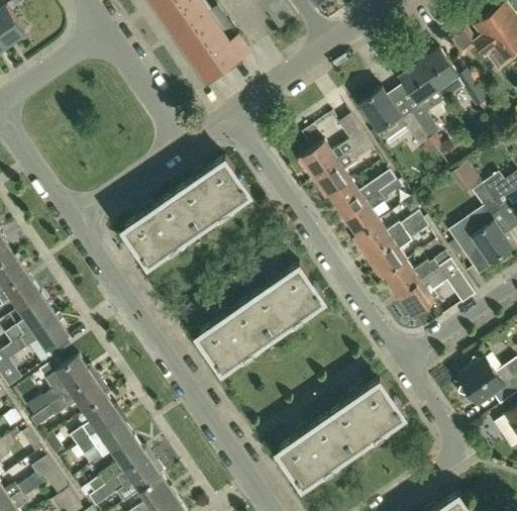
[(150,0),(161,14),(181,0),(150,0)]
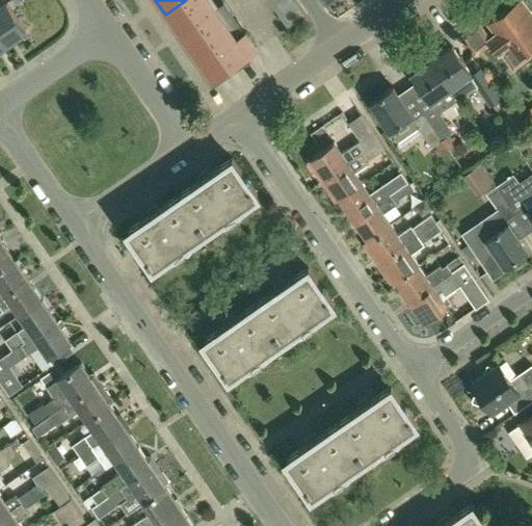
[(182,37),(215,15),(205,0),(186,0),(165,15),(182,37)]
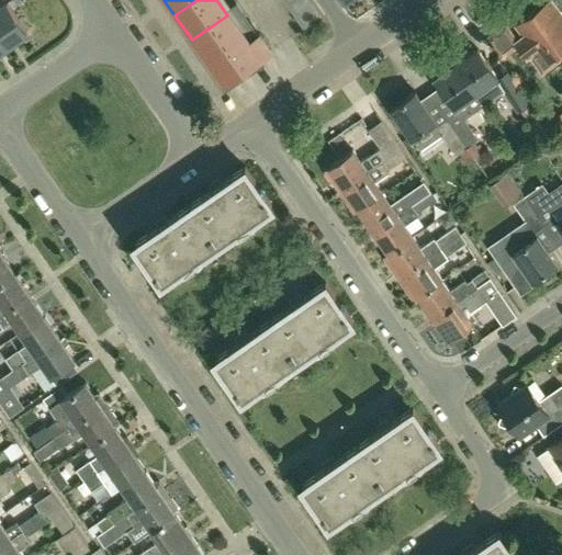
[(323,22),(307,0),(279,0),(304,36),(323,22)]
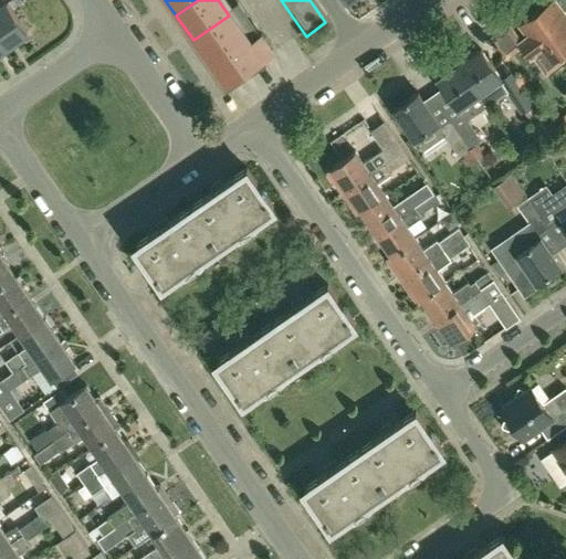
[(565,19),(555,6),(520,32),(527,42),(520,49),(532,65),(534,64),(546,82),(565,67),(561,62),(565,56),(565,19)]
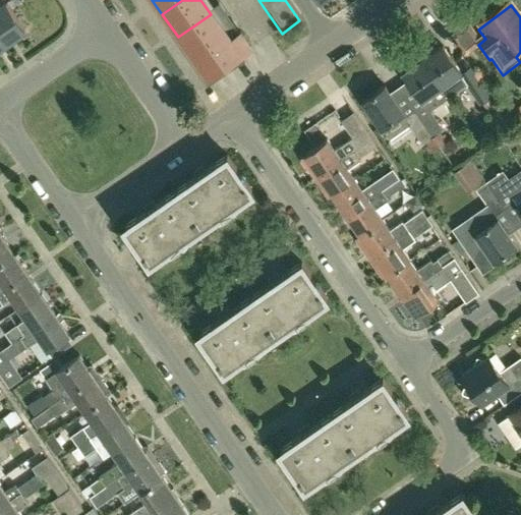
[(24,34),(6,7),(0,11),(0,43),(4,48),(24,34)]
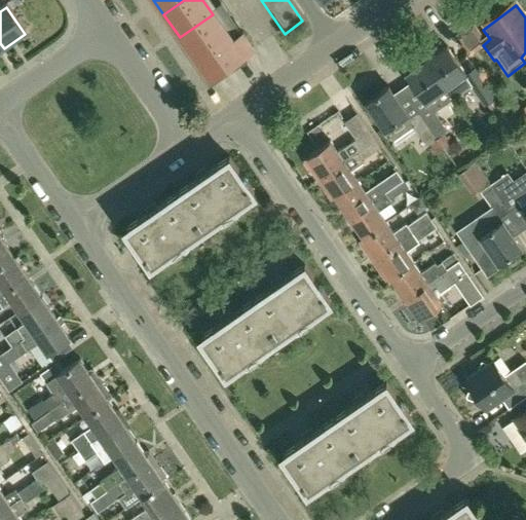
[(233,44),(213,14),(180,37),(212,83),(245,61),(245,60),(254,53),(242,38),(233,44)]
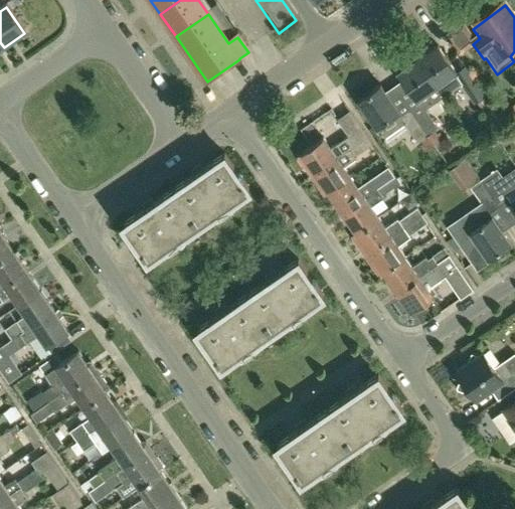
[(439,51),(418,65),(444,102),(462,90),(476,110),(486,104),(466,72),(457,77),(439,51)]
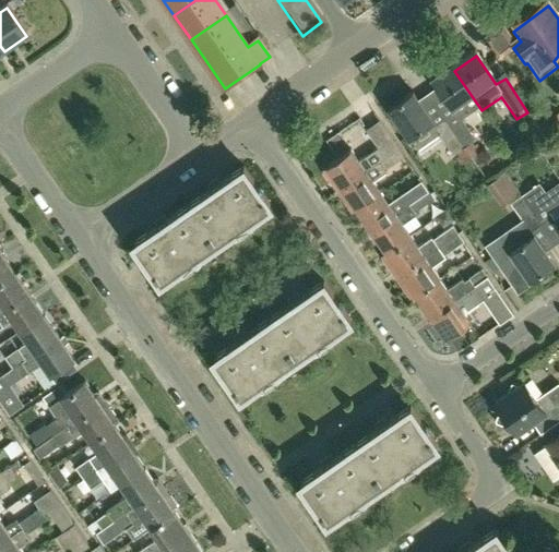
[(454,71),(432,85),(455,118),(445,126),(465,153),(474,146),(476,145),(462,123),(482,110),(454,71)]
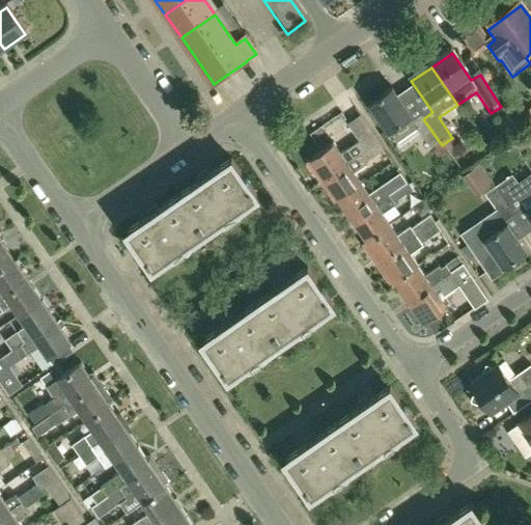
[(392,93),(370,109),(389,136),(396,147),(418,133),(431,153),(432,153),(434,152),(442,145),(423,119),(414,125),(392,93)]
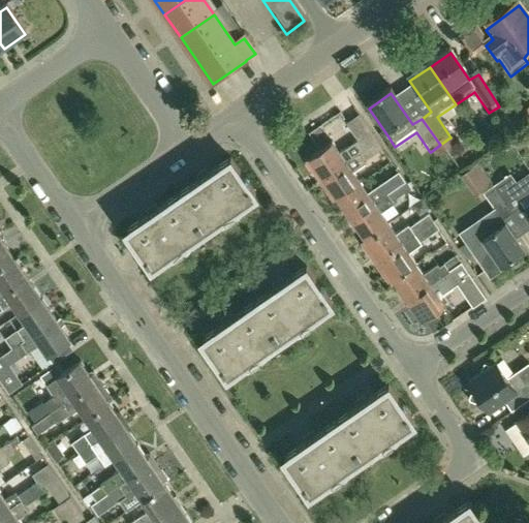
[(519,135),(528,127),(528,112),(516,121),(518,124),(512,127),(519,135)]
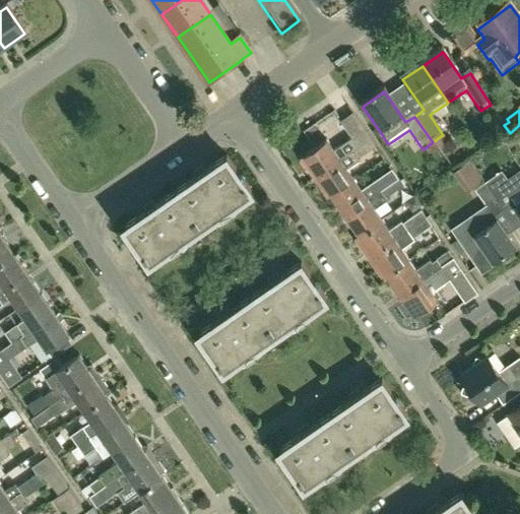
[(318,180),(371,144),(352,117),(340,126),(352,143),(334,155),(327,144),(305,159),(305,161),(303,163),(302,166),(307,173),(310,174),(312,172),(318,180)]
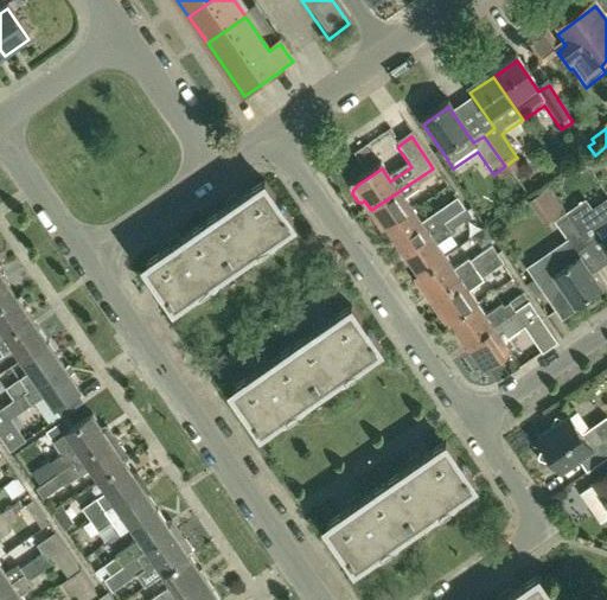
[(583,163),(595,155),(588,146),(577,153),(583,163)]
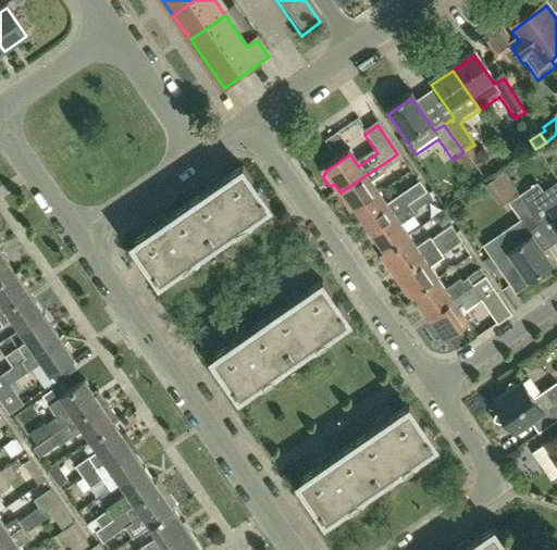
[(472,146),(463,152),(470,163),(480,157),(472,146)]
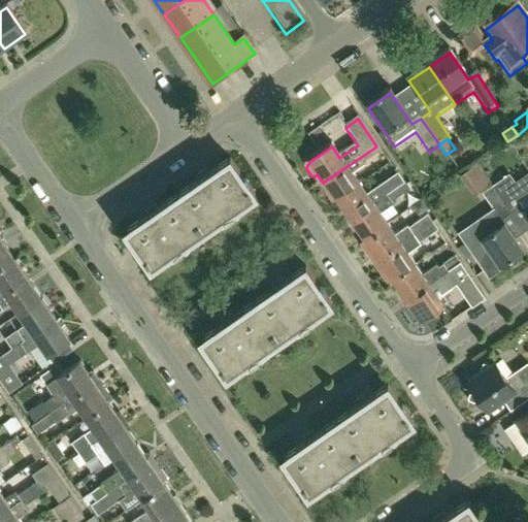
[(439,144),(431,151),(433,154),(432,155),(436,161),(446,155),(439,144)]
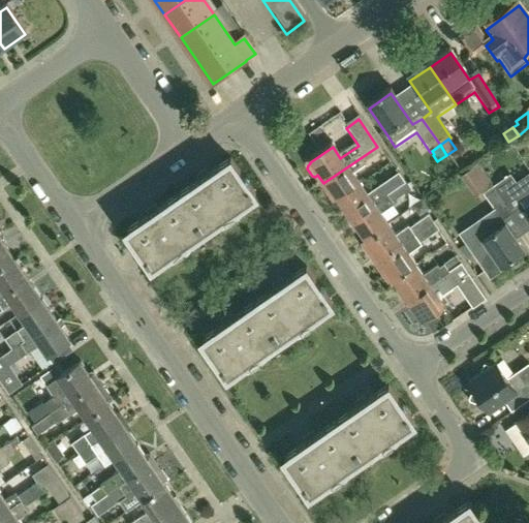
[(366,168),(365,166),(382,154),(377,147),(323,183),(330,191),(327,193),(327,195),(332,205),(335,205),(338,204),(361,188),(353,178),(366,168)]
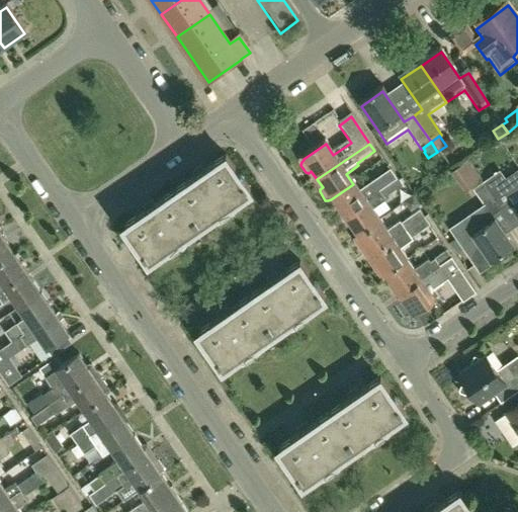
[(196,181),(175,195),(199,230),(250,195),(227,160),(213,169),(196,181)]
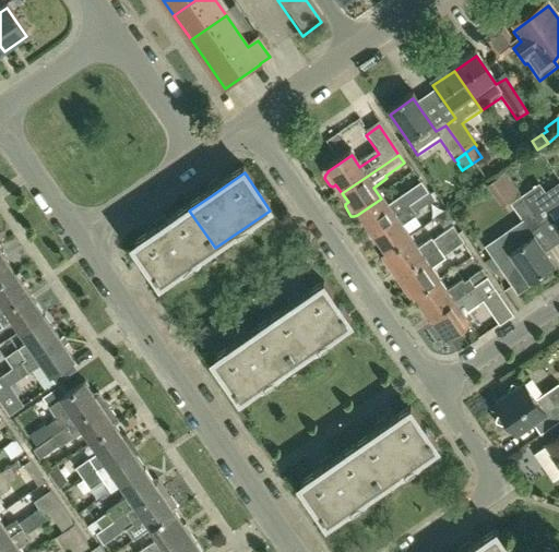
[(372,237),(428,199),(421,189),(390,211),(383,202),(381,199),(357,215),(372,237)]
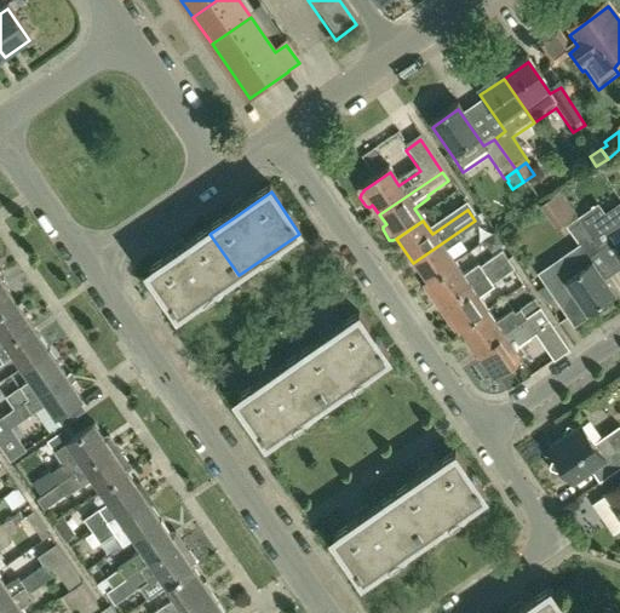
[(616,239),(597,212),(580,223),(602,256),(614,247),(612,242),(616,239)]
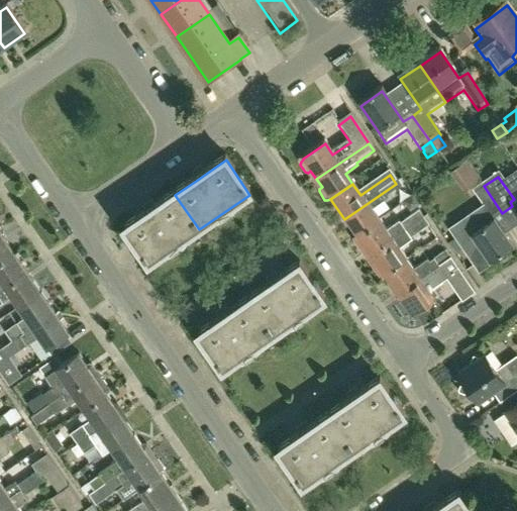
[(357,238),(380,223),(373,213),(385,204),(384,202),(400,190),(396,184),(344,219),(357,238)]
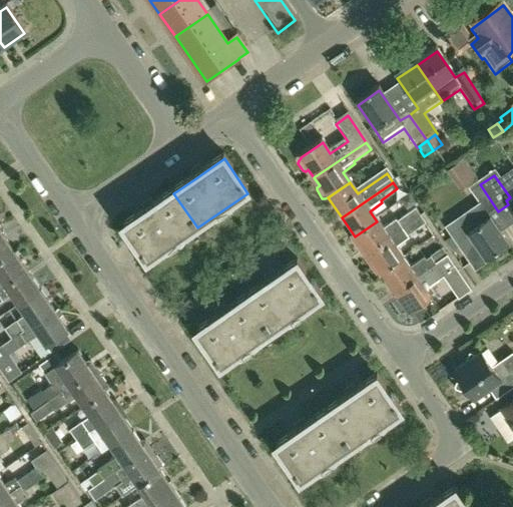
[(488,218),(498,211),(480,184),(469,192),(480,208),(460,222),(464,229),(451,238),(475,276),(490,266),(487,263),(509,247),(488,218)]
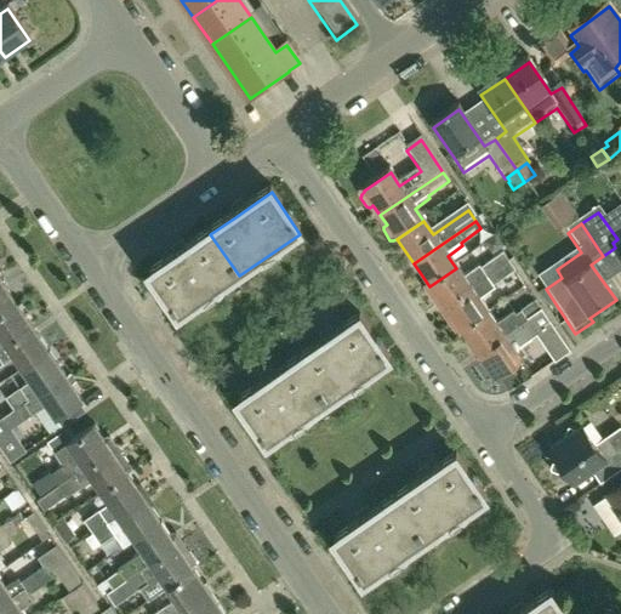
[(239,276),(210,234),(186,251),(165,265),(149,276),(178,318),(239,276)]
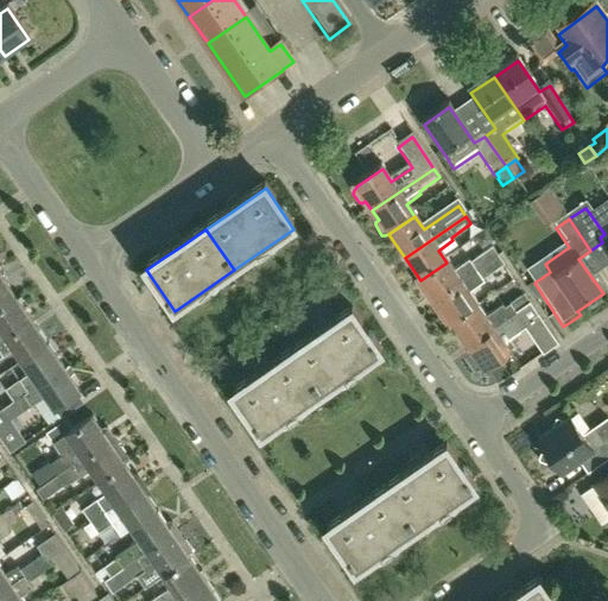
[(437,304),(499,261),(493,253),(472,269),(469,265),(455,274),(447,263),(420,280),(420,282),(418,283),(417,286),(424,296),(428,297),(430,295),(437,304)]
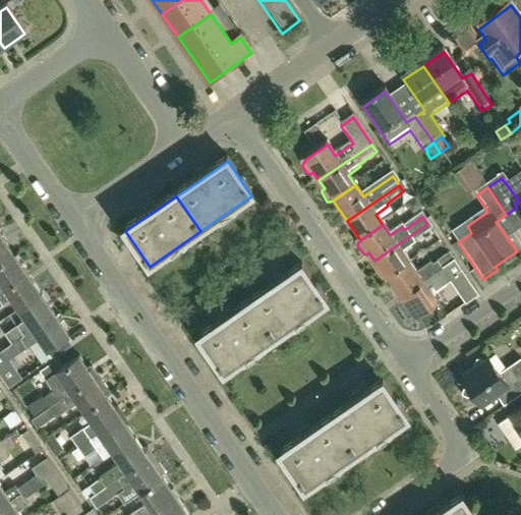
[(388,280),(410,265),(403,254),(415,245),(414,243),(432,231),(427,224),(374,261),(380,268),(377,270),(377,273),(383,281),(385,282),(388,280)]
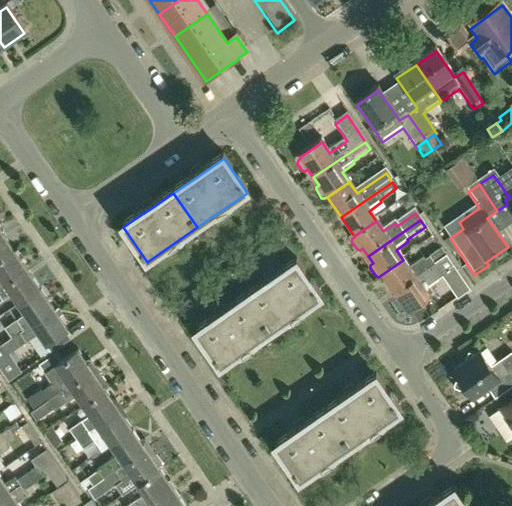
[(0,234),(0,263),(13,254),(0,234)]
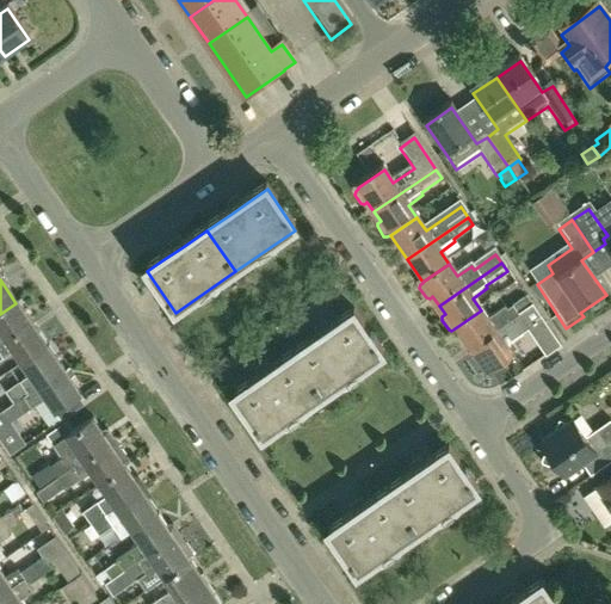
[(471,352),(534,309),(528,301),(508,315),(506,312),(489,324),(481,310),(455,328),(471,352)]
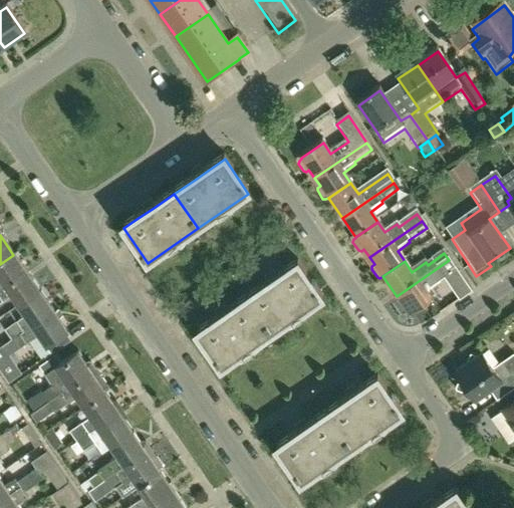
[(0,293),(27,275),(13,255),(0,264),(0,293)]
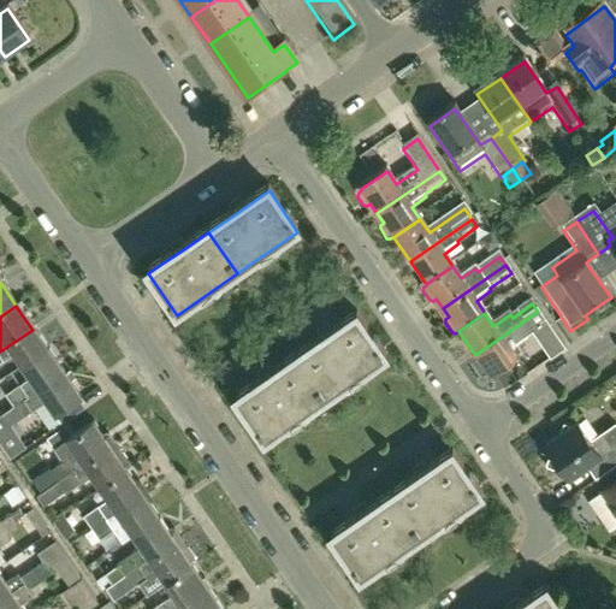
[(492,379),(519,361),(511,352),(528,341),(526,337),(531,333),(539,347),(540,346),(552,364),(567,354),(538,312),(475,355),(492,379)]
